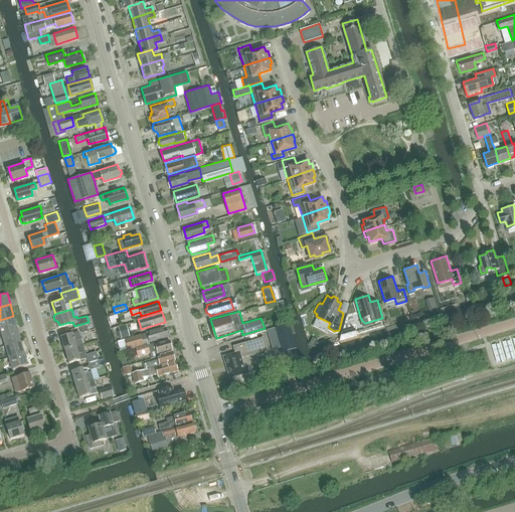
[(0,320),(0,326),(2,332),(17,328),(13,316),(0,320)]
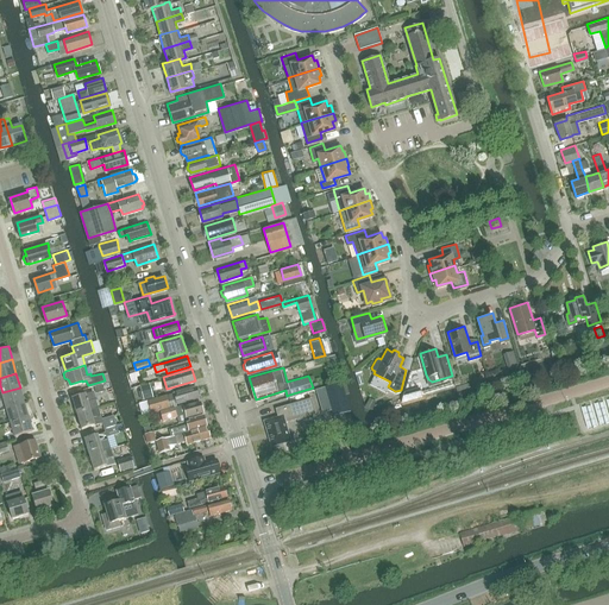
[(149,380),(139,383),(144,397),(154,395),(149,380)]
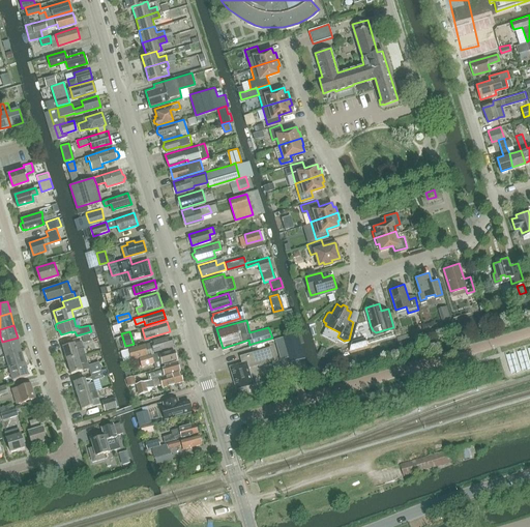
[(295,331),(283,335),(290,360),(302,357),(295,331)]
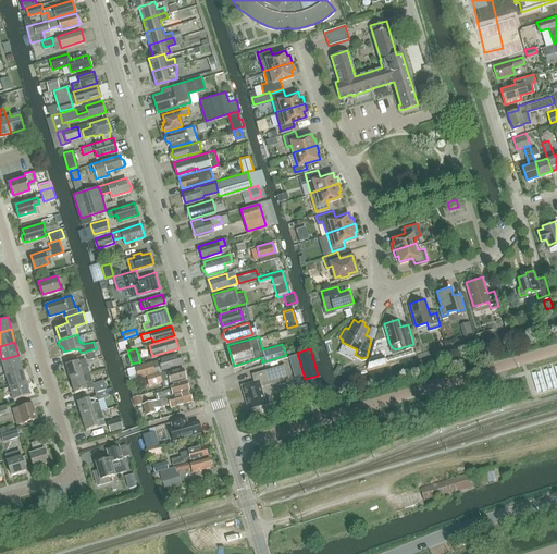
[(159,358),(151,360),(153,367),(161,365),(162,368),(182,362),(182,360),(183,359),(182,356),(180,355),(180,353),(159,358)]
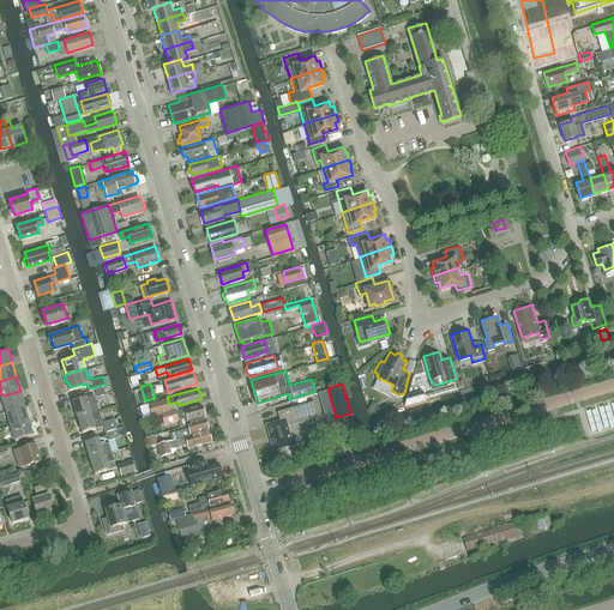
[(2,396),(6,410),(24,404),(20,391),(2,396)]
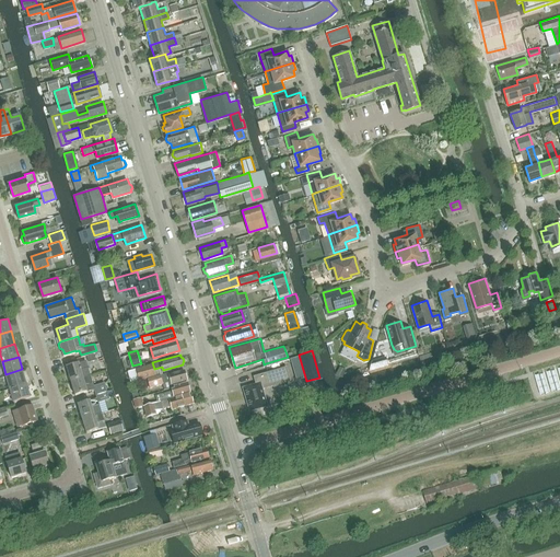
[(86,359),(67,364),(71,379),(90,373),(88,366),(86,359)]
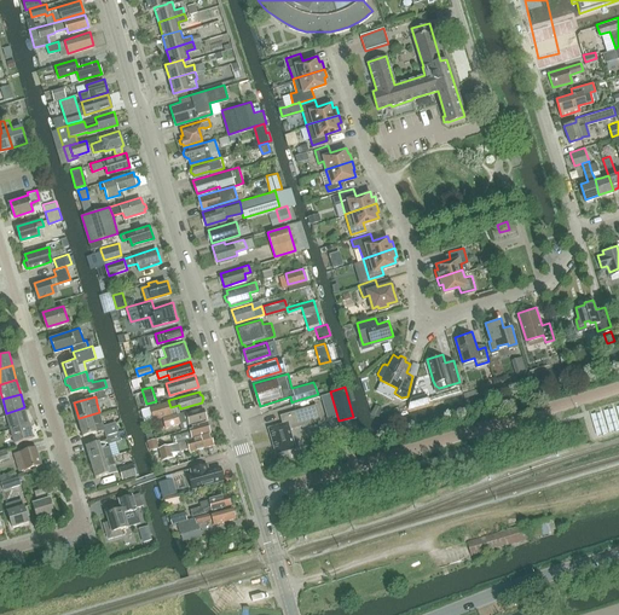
[(168,400),(142,407),(145,419),(172,412),(171,407),(168,400)]
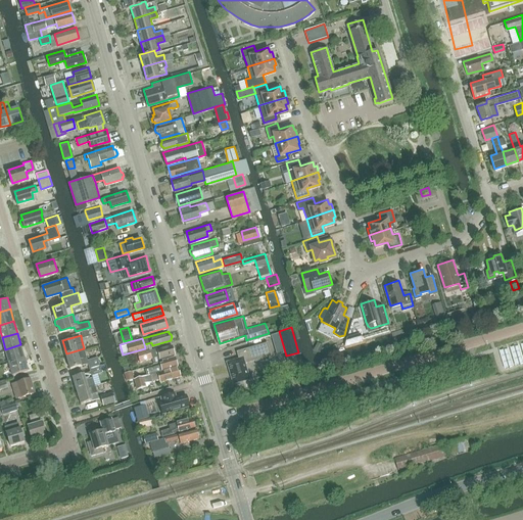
[(237,349),(239,357),(228,360),(227,360),(227,361),(233,381),(233,382),(234,382),(234,381),(249,377),(244,361),(271,353),(267,341),(250,345),(237,349)]
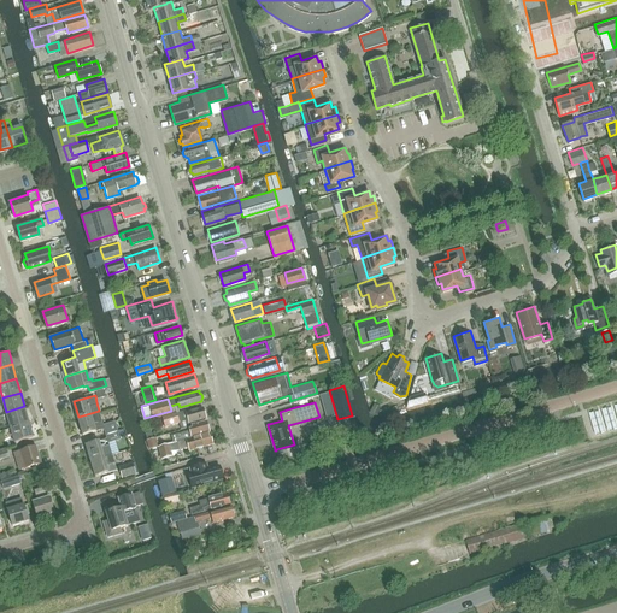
[(6,412),(11,425),(29,420),(24,406),(6,412)]
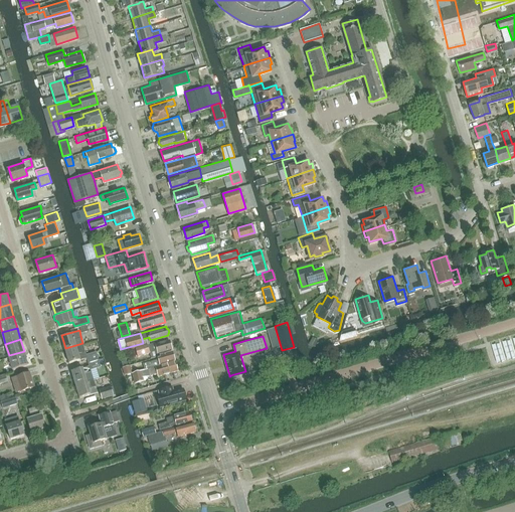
[(151,342),(136,347),(138,355),(149,351),(151,356),(156,355),(157,352),(158,352),(172,348),(169,339),(155,343),(155,341),(151,342)]
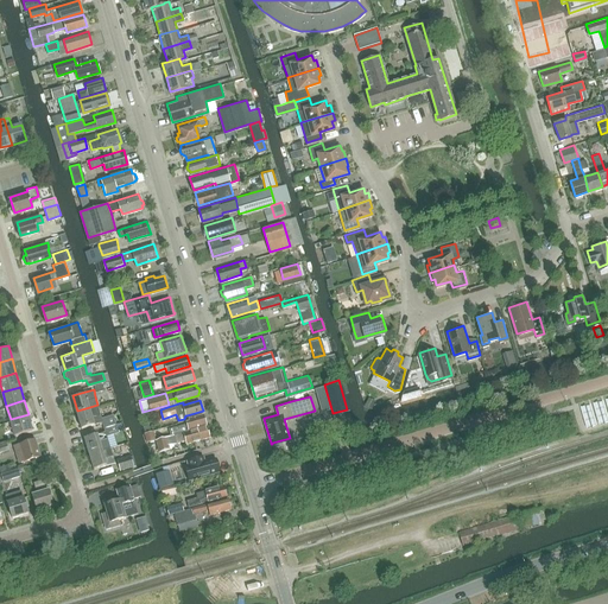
[(97,405),(77,411),(82,426),(101,420),(103,425),(115,421),(113,413),(102,417),(99,405),(97,405)]
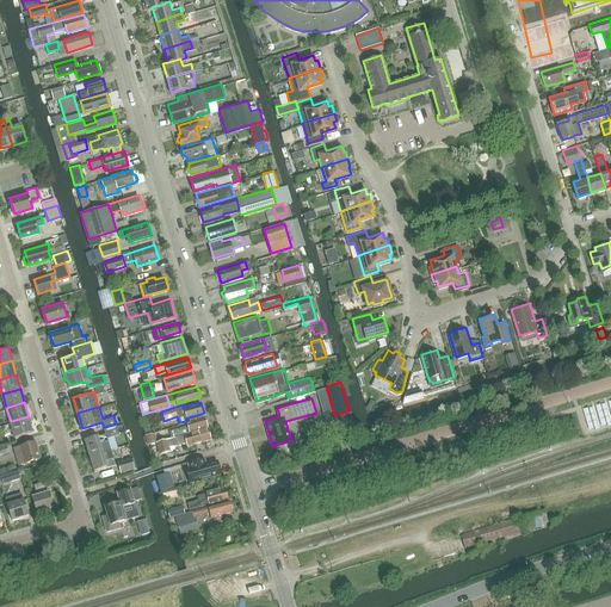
[(172,437),(208,427),(205,415),(190,420),(191,422),(187,423),(187,425),(171,429),(172,437)]
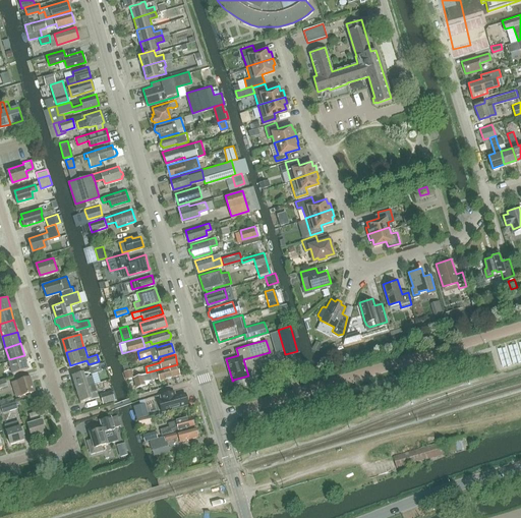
[(24,355),(9,359),(12,371),(27,366),(24,355)]
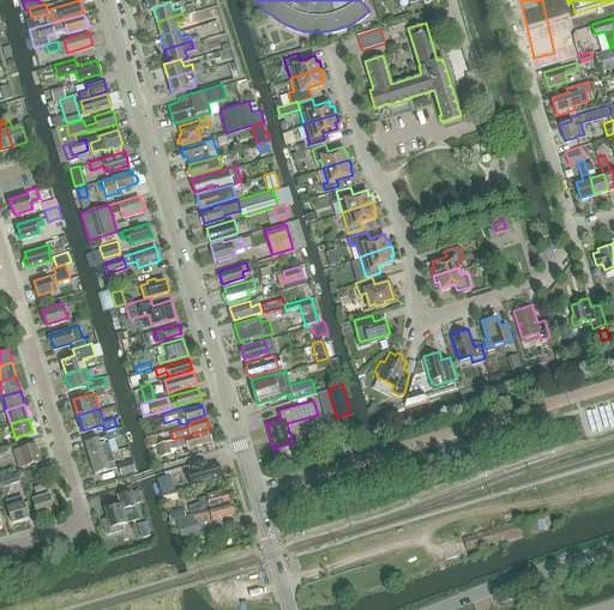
[(106,435),(85,441),(90,456),(112,450),(108,439),(119,435),(116,426),(104,429),(106,435)]
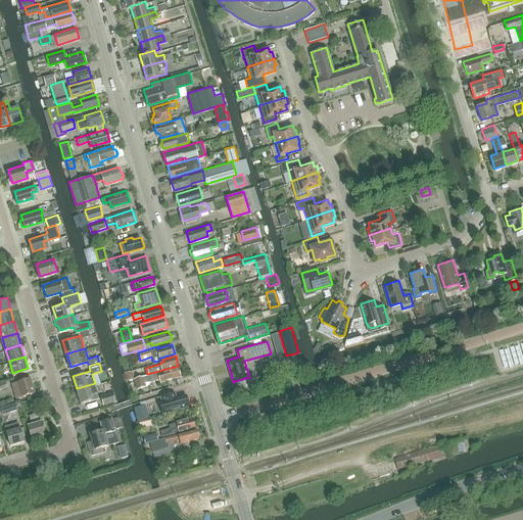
[(181,375),(178,366),(147,374),(135,377),(138,387),(146,385),(146,382),(160,378),(161,380),(181,375)]
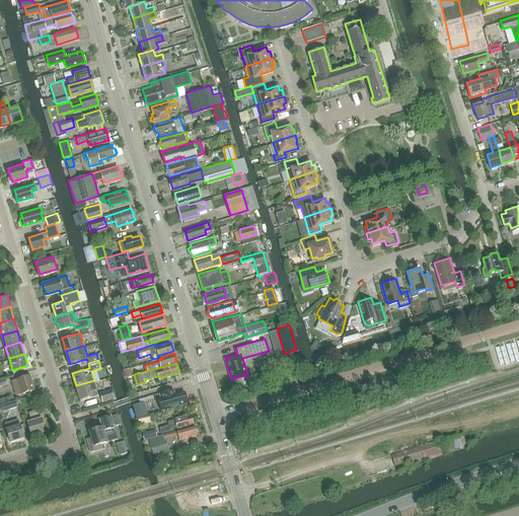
[(133,374),(131,366),(124,368),(126,376),(133,374)]
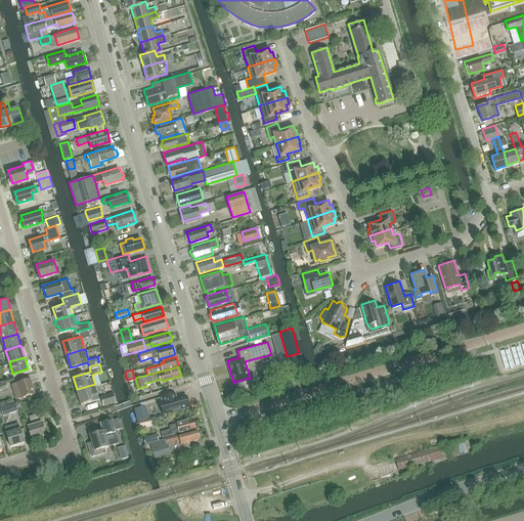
[(12,383),(14,389),(16,396),(22,395),(35,391),(31,377),(12,383)]
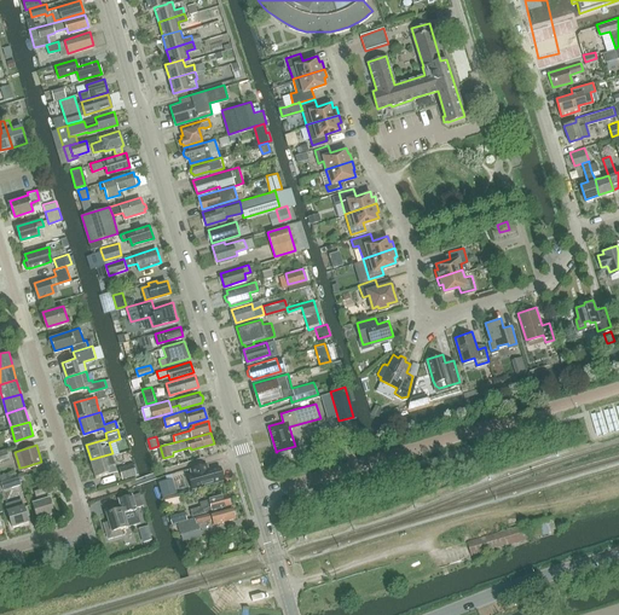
[(113,453),(91,459),(96,475),(117,469),(113,453)]
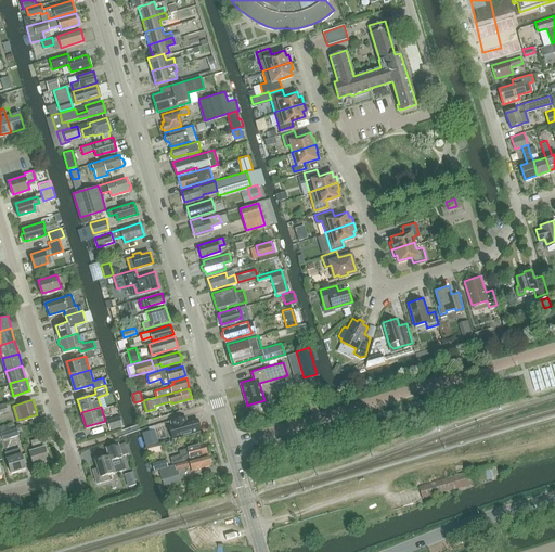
[(110,427),(121,424),(119,414),(107,419),(110,427)]
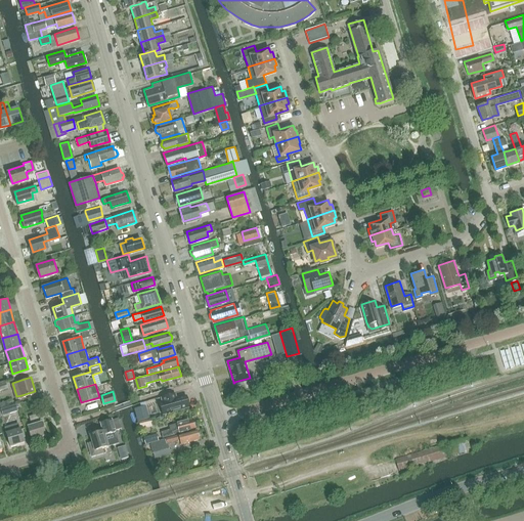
[(176,397),(175,392),(161,396),(163,400),(160,401),(163,413),(189,405),(186,394),(176,397)]
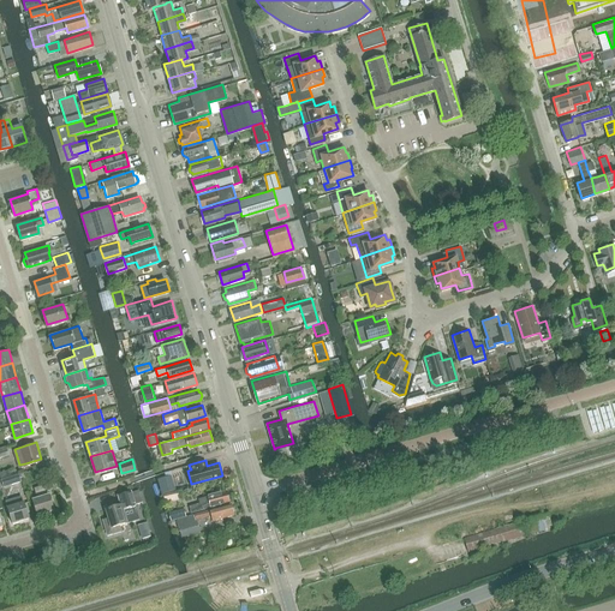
[(35,486),(37,497),(33,498),(37,514),(54,509),(46,483),(35,486)]
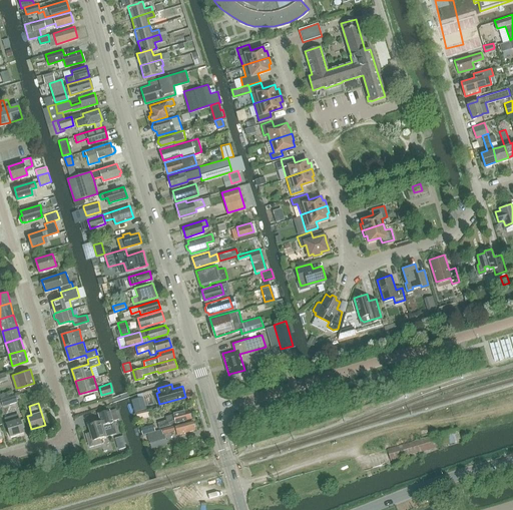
[(90,431),(85,432),(89,444),(100,441),(99,437),(105,435),(115,432),(112,422),(111,419),(118,417),(115,407),(109,409),(98,412),(100,420),(87,423),(90,431)]
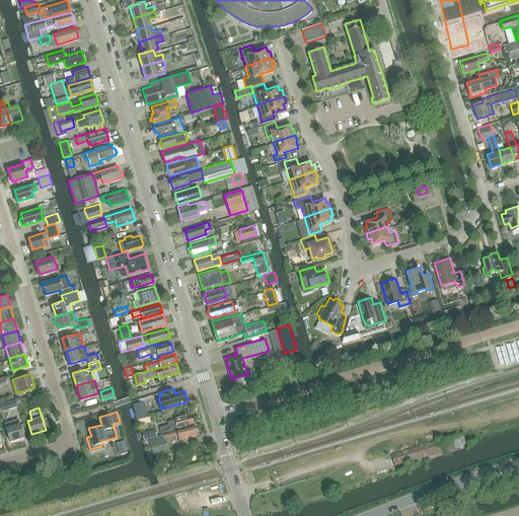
[(150,413),(137,416),(139,423),(152,420),(150,413)]
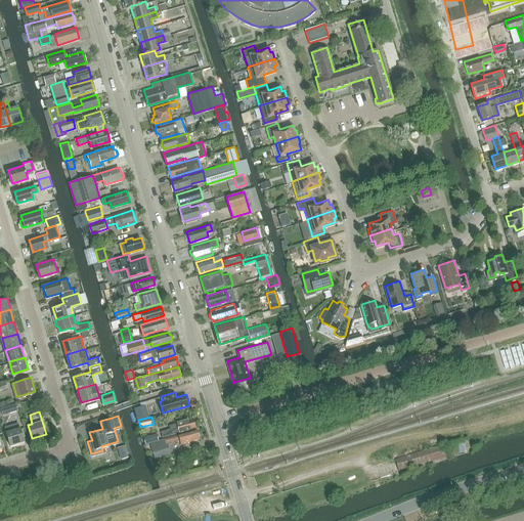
[(161,429),(163,436),(197,426),(193,417),(169,424),(169,427),(161,429)]
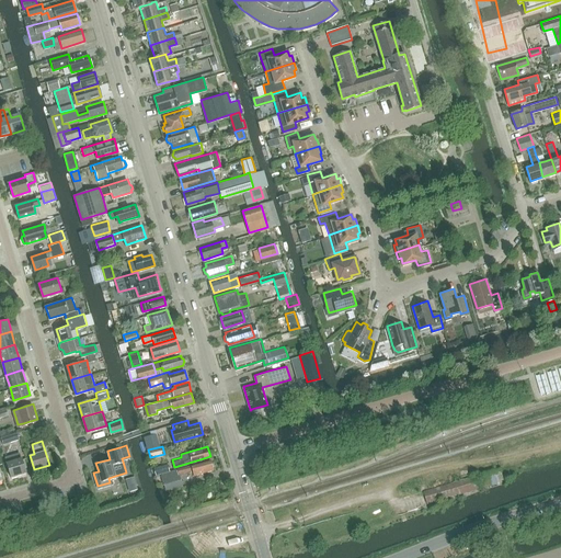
[(7,463),(11,477),(25,471),(20,452),(10,455),(4,456),(7,463)]
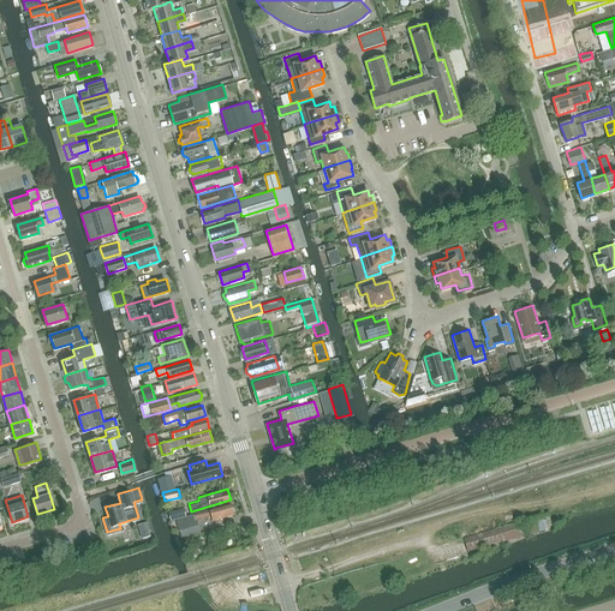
[(231,503),(195,513),(196,517),(212,514),(213,519),(234,513),(231,503)]
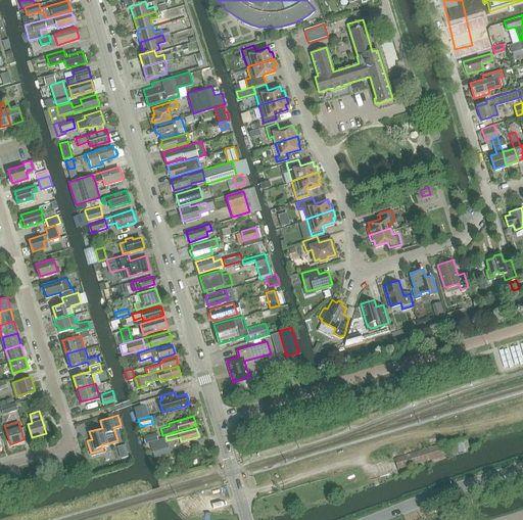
[(155,431),(146,433),(149,440),(157,438),(155,431)]
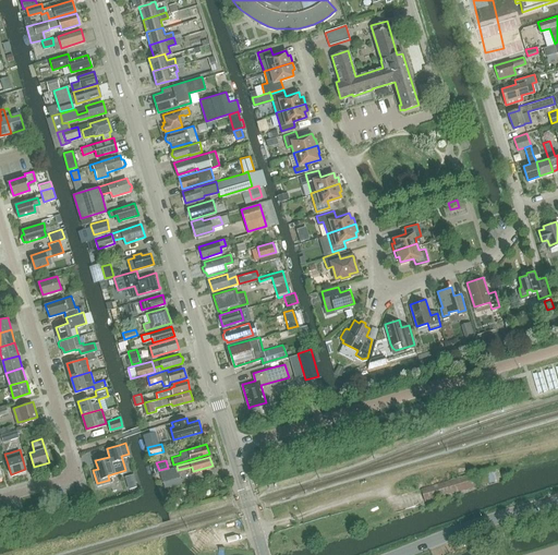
[(477,470),(480,477),(481,481),(501,474),(497,463),(477,470)]
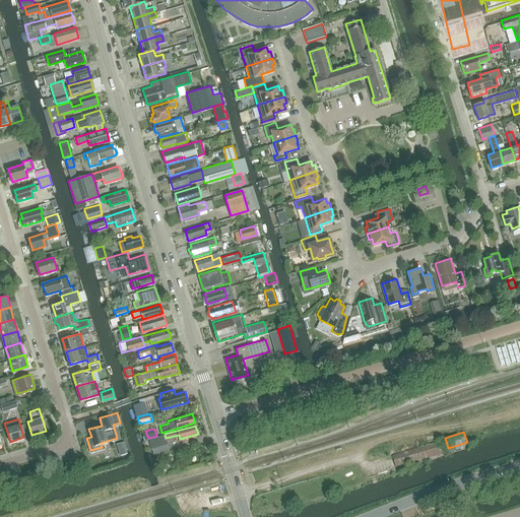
[(165,434),(149,439),(152,448),(168,444),(166,438),(165,434)]
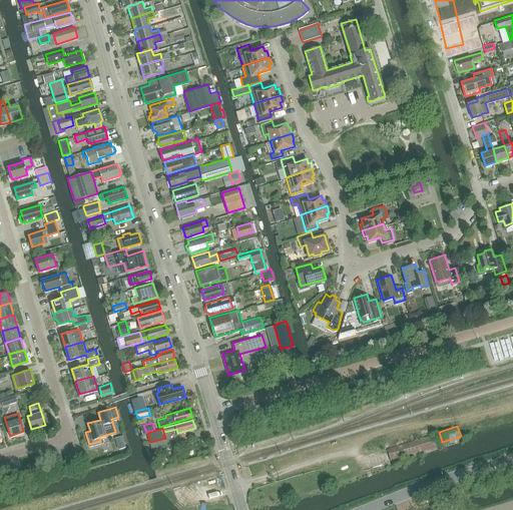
[(387,447),(391,459),(440,444),(437,432),(387,447)]
